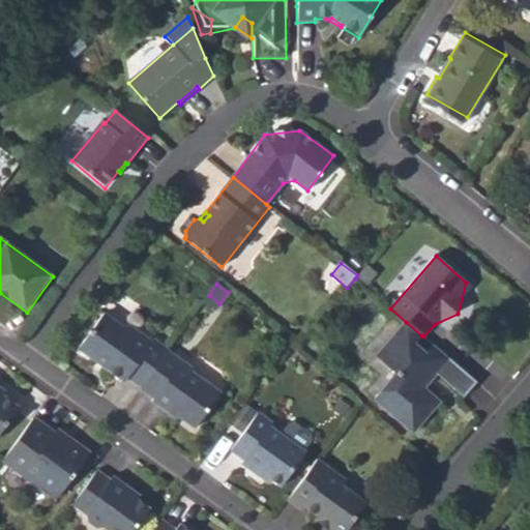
[(219,303),(209,295),(203,303),(213,312),(219,303)]
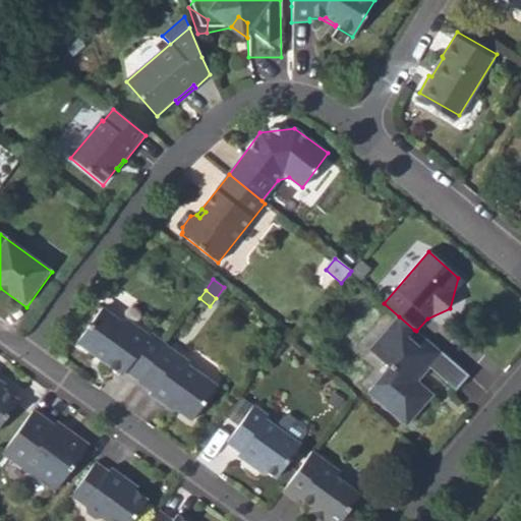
[(119,322),(102,308),(89,328),(146,372),(165,345),(151,335),(149,338),(125,321),(119,322)]
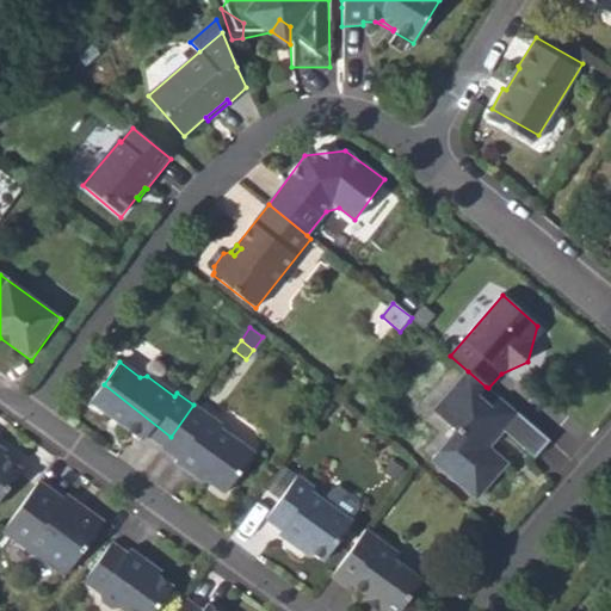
[(486,387),(468,371),(433,412),(456,432),(431,461),(475,499),(505,466),(486,448),(501,430),(535,458),(549,442),(500,399),(492,407),(479,396),(486,387)]
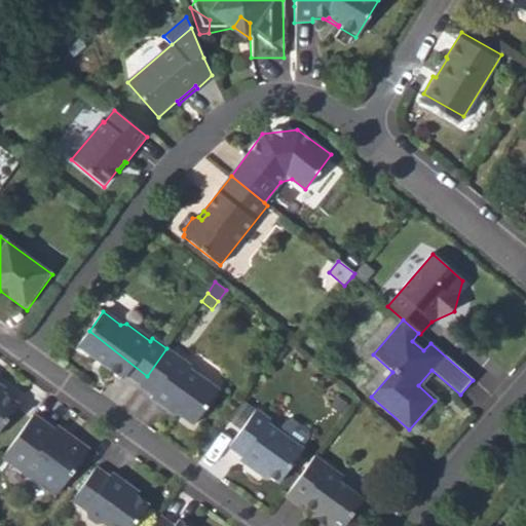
[(147,376),(89,331),(77,346),(94,359),(99,357),(107,363),(104,367),(123,379),(126,375),(140,385),(147,376)]
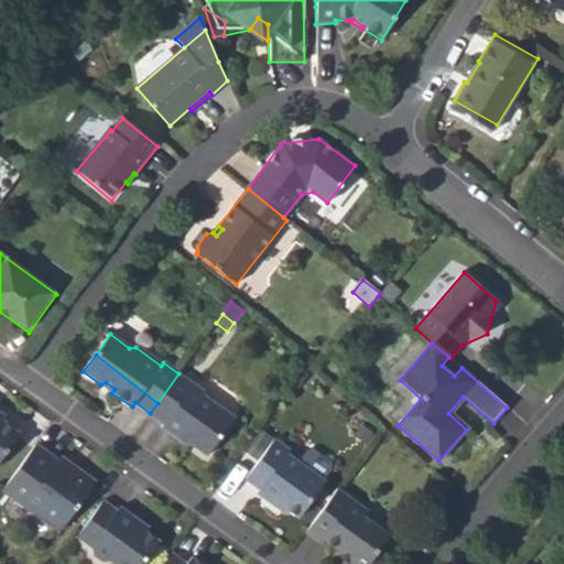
[(205,392),(179,373),(158,403),(197,434),(216,404),(203,396),(205,392)]
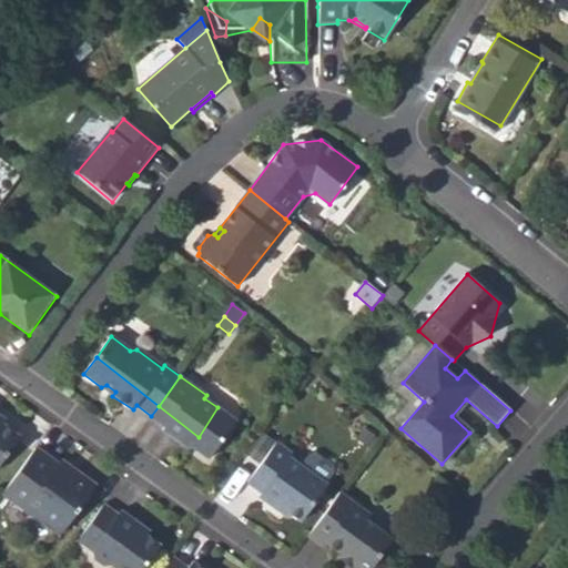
[(107,385),(101,387),(112,396),(115,392),(107,385)]
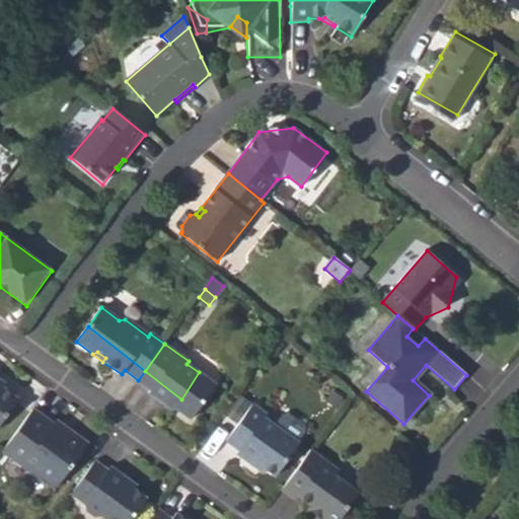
[(216,384),(199,372),(181,399),(145,371),(138,380),(137,381),(150,391),(149,394),(163,404),(165,402),(174,409),(191,421),(216,384)]
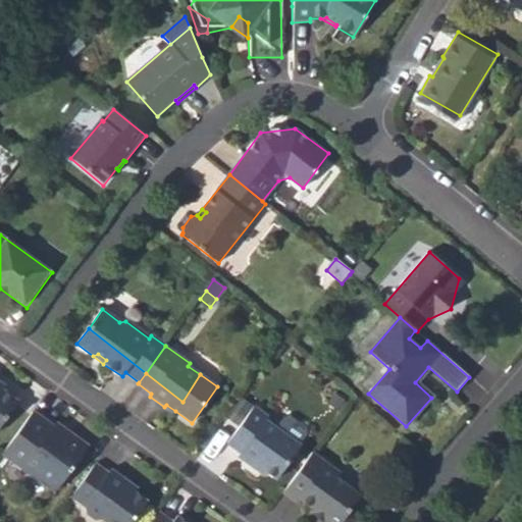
[(0,426),(18,403),(2,390),(0,388),(0,426)]
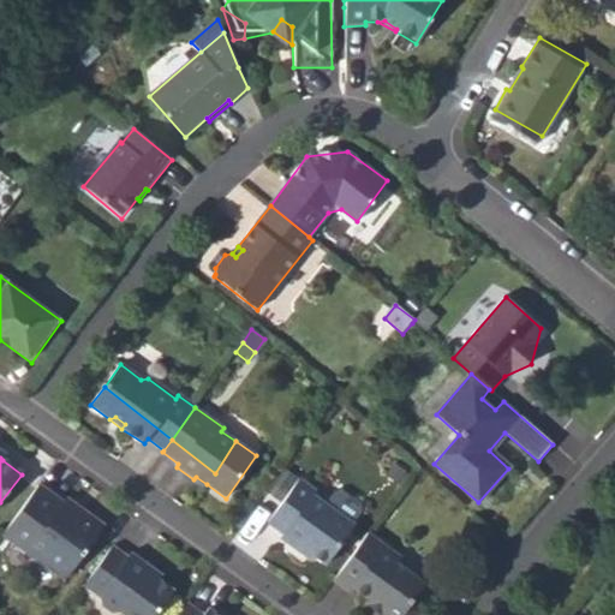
[(207,484),(196,477),(193,479),(204,487),(207,484)]
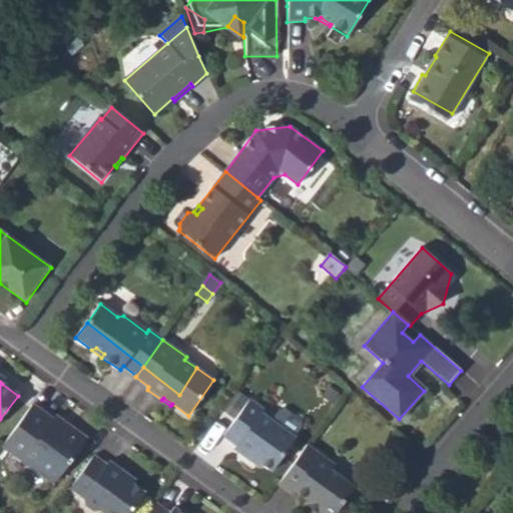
[(263,410),(249,400),(221,436),(235,446),(233,449),(248,460),(250,457),(260,463),(272,472),(296,439),(294,437),(302,427),(301,422),(284,410),(279,411),(272,421),(261,413),(263,410)]
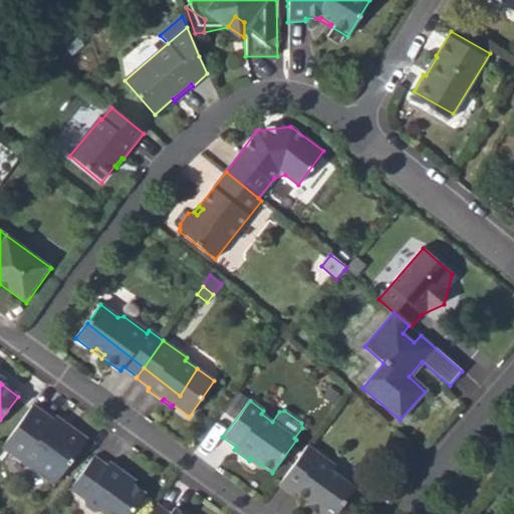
[(32,407),(3,447),(55,484),(86,441),(66,426),(64,429),(52,421),(32,407)]
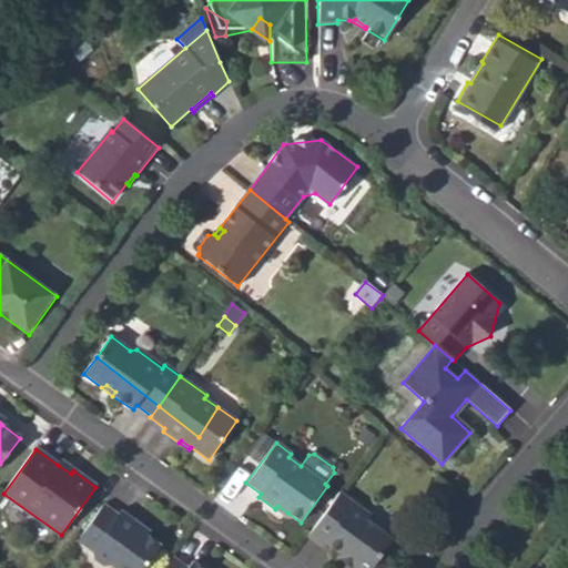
[(61,462),(58,465),(71,474),(73,470),(61,462)]
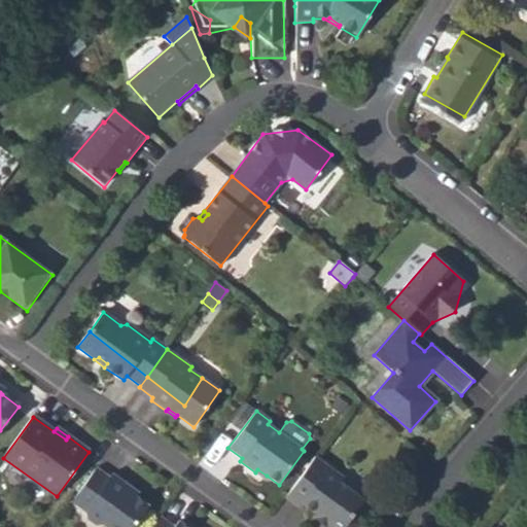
[(344,479),(315,458),(286,498),(301,508),(303,504),(316,514),(326,521),(327,526),(358,526),(361,523),(353,517),(364,501),(340,484),(344,479)]
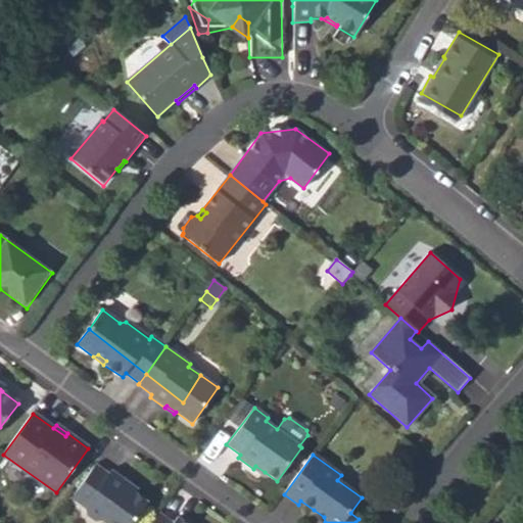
[(108,474),(96,465),(72,498),(85,508),(86,515),(95,521),(101,520),(104,522),(132,522),(147,503),(135,493),(127,487),(130,483),(111,471),(108,474)]
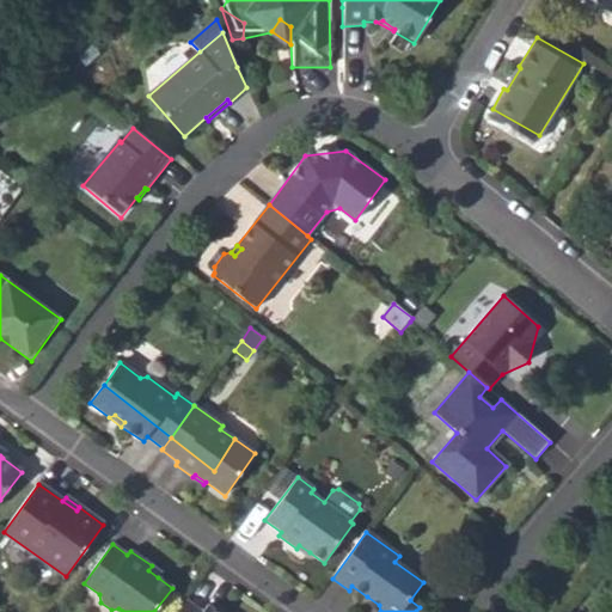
[(310,552),(299,545),(297,549),(306,556),(310,552)]
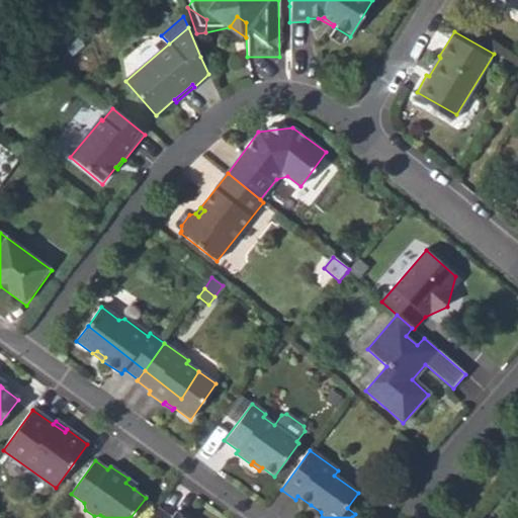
[(137,485),(128,479),(125,483),(134,489),(137,485)]
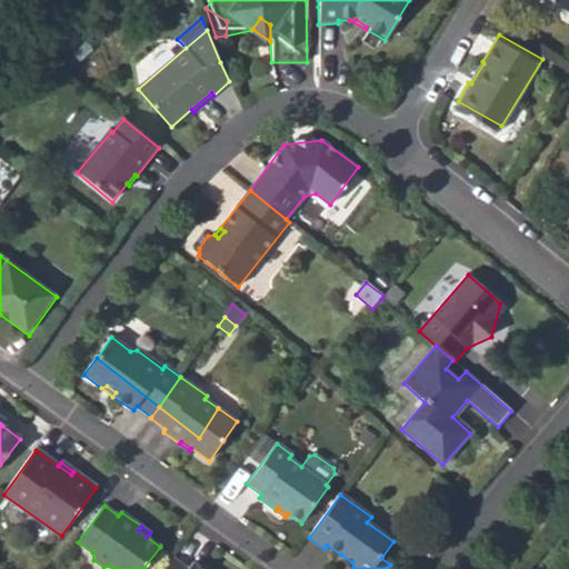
[(353,568),(352,562),(341,555),(338,559),(351,568),(353,568)]
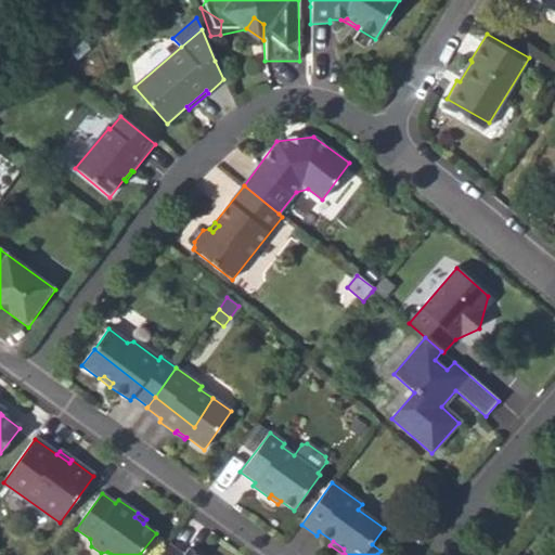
[(183,554),(182,554),(168,545),(160,554),(195,554),(188,550),(183,554)]
